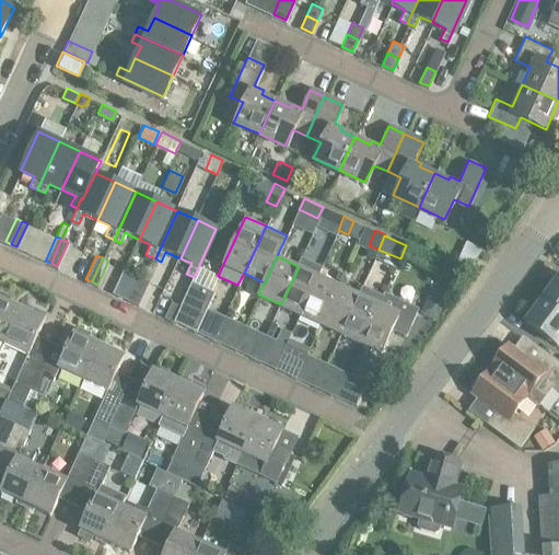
[(299,267),(281,304),(301,314),(318,276),(317,275),(322,267),(300,257),(295,265),(299,267)]
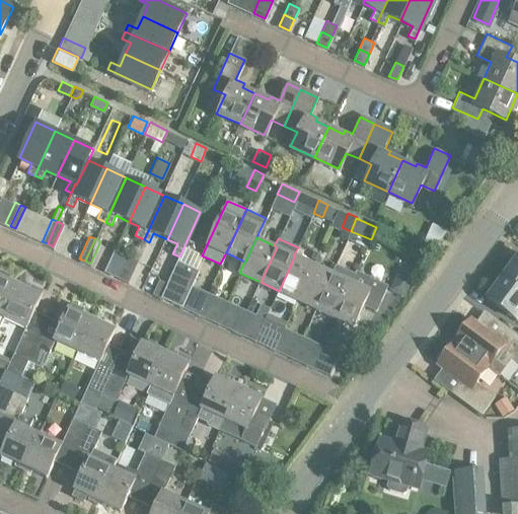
[(123,278),(133,257),(127,253),(117,276),(123,278)]
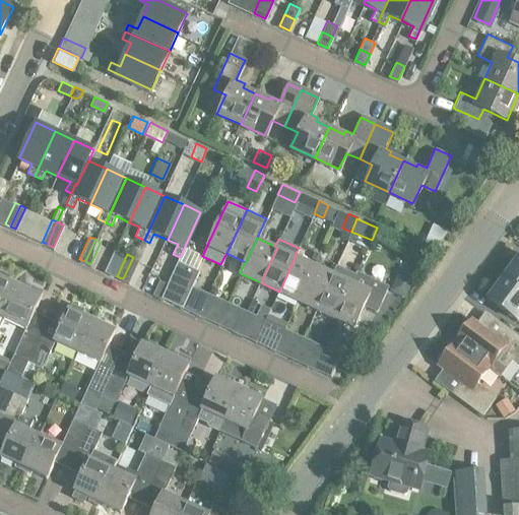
[(410,254),(406,262),(416,267),(420,259),(410,254)]
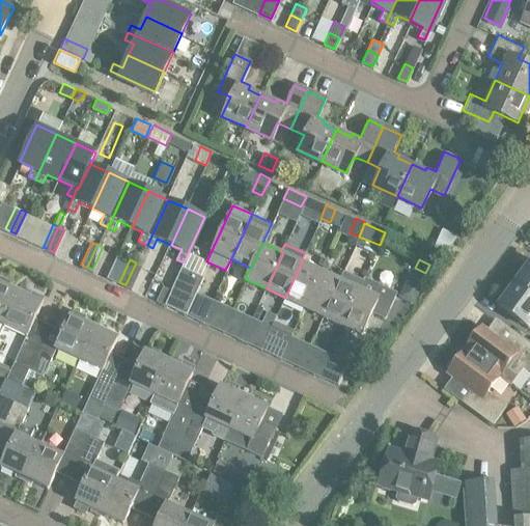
[(529,259),(514,281),(529,292),(529,259)]
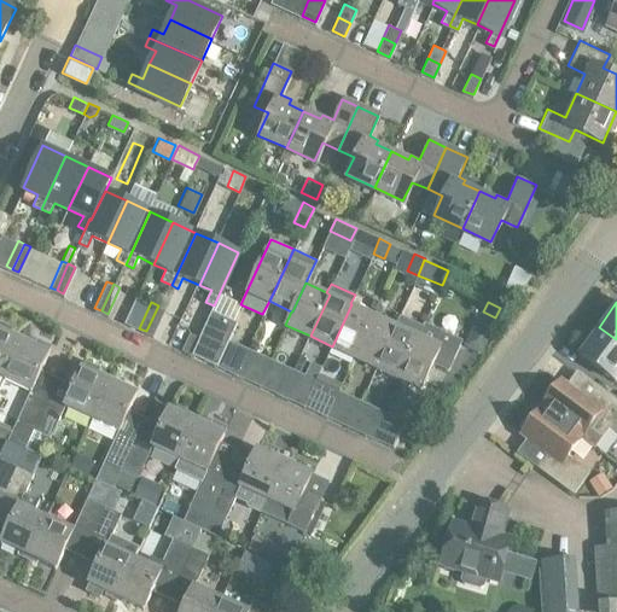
[(351,304),(332,347),(354,356),(374,314),(351,304)]
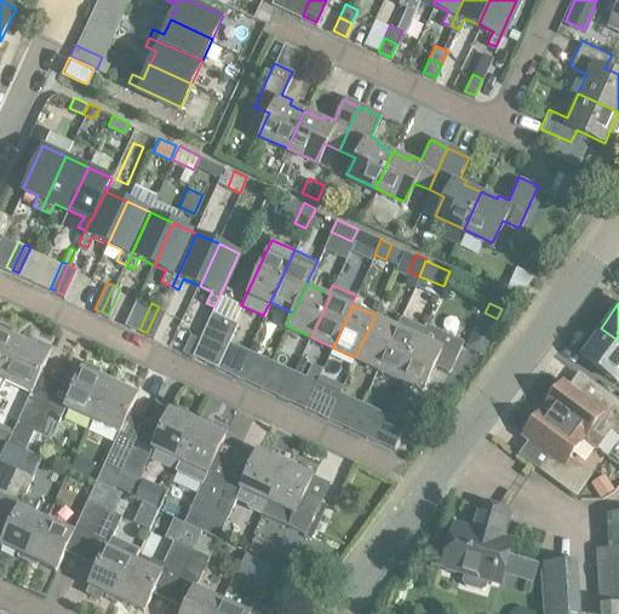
[(165,309),(159,307),(147,332),(153,336),(165,309)]
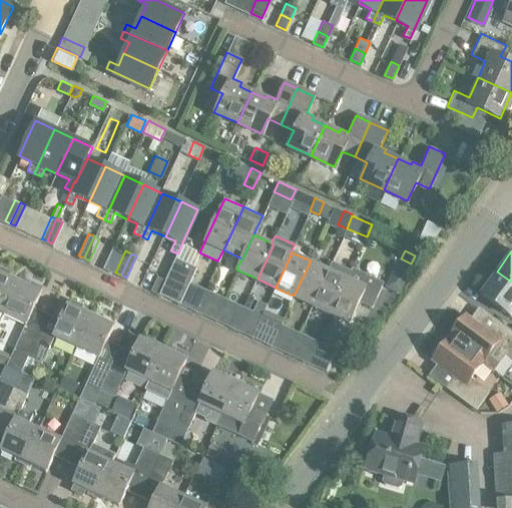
[(174,259),(165,279),(158,293),(176,301),(185,284),(187,280),(192,267),(174,259)]
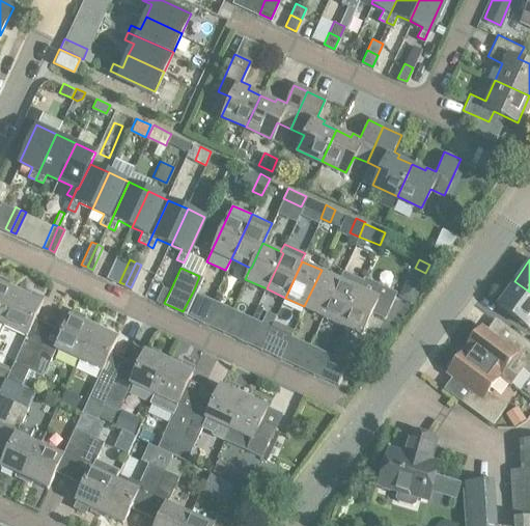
[(340,279),(324,315),(343,324),(364,279),(342,269),(338,278),(340,279)]
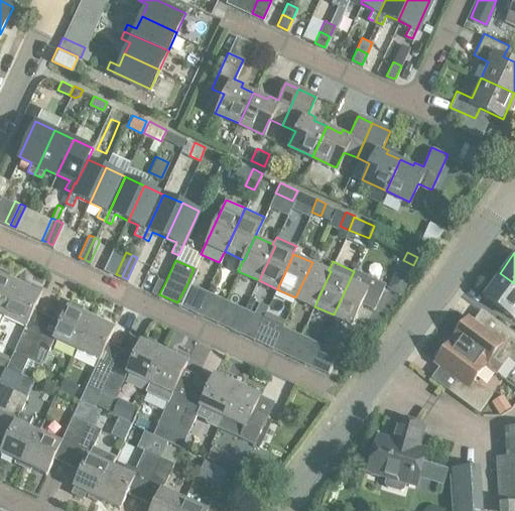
[(329,270),(312,262),(295,297),(314,306),(331,271),(329,270)]
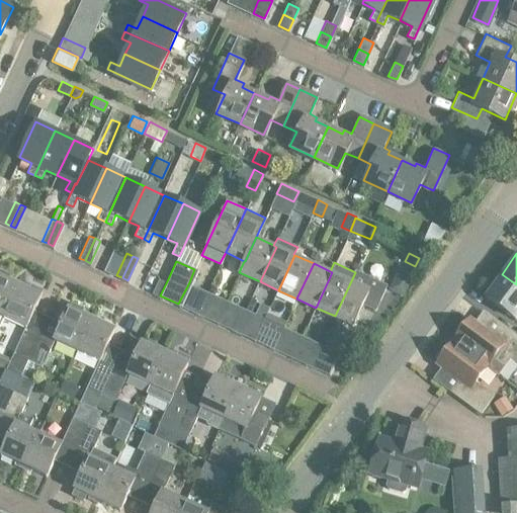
[(0,316),(2,317),(18,283),(9,279),(7,278),(10,273),(0,268),(0,316)]
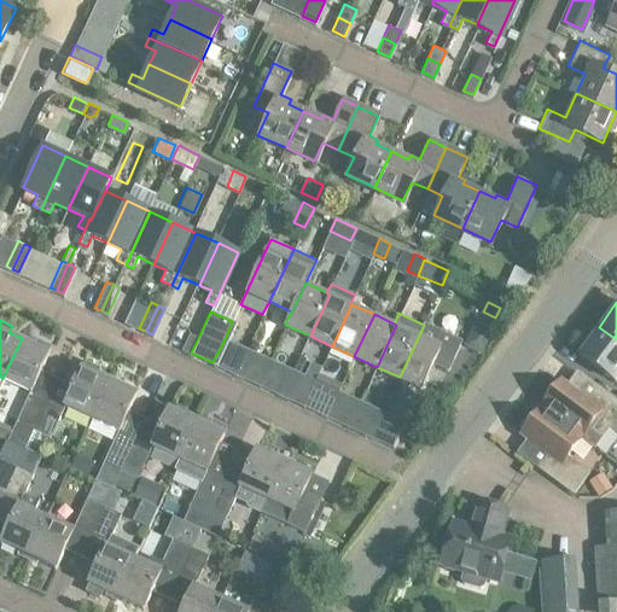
[(476,320),(465,343),(482,350),(492,328),(476,320)]
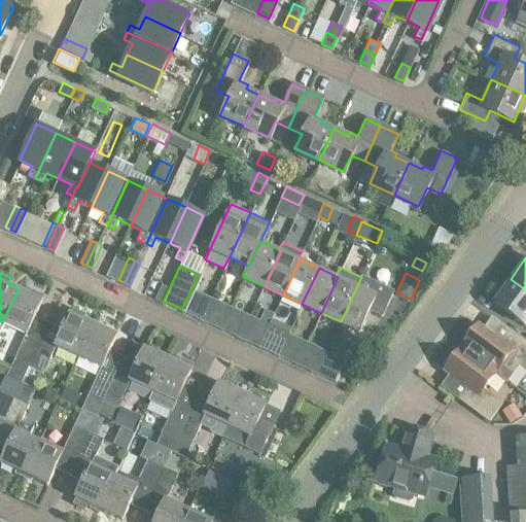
[(363,274),(361,277),(341,321),(358,329),(369,308),(382,314),(393,287),(363,274)]
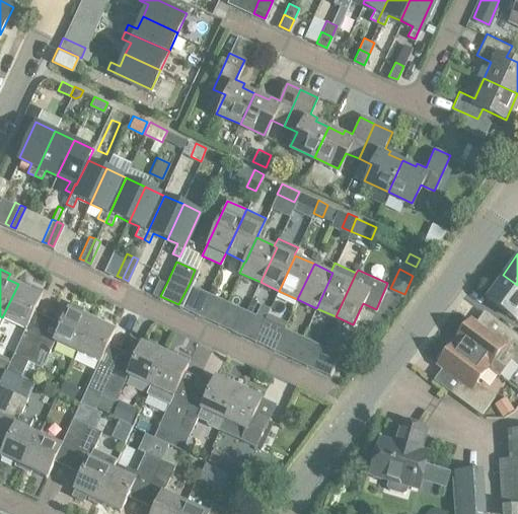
[(517,314),(517,285),(503,275),(487,297),(516,318),(517,314)]
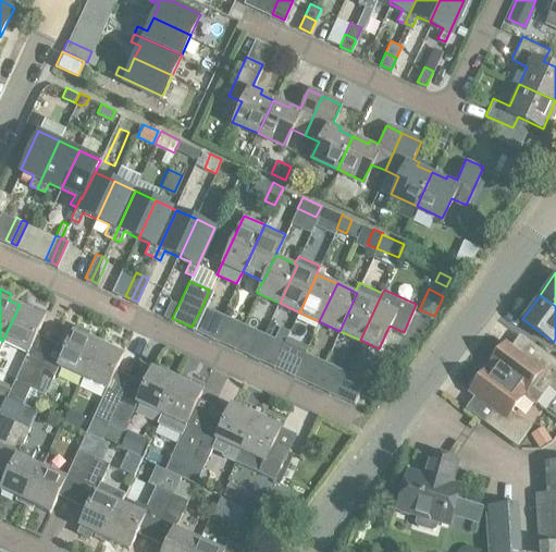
[(172,318),(180,303),(171,298),(163,314),(172,318)]
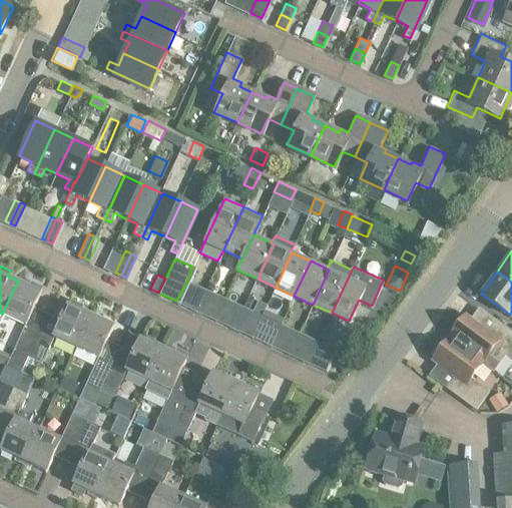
[(18,281),(2,314),(24,324),(25,325),(34,306),(40,292),(43,286),(30,279),(28,285),(25,284),(18,281)]
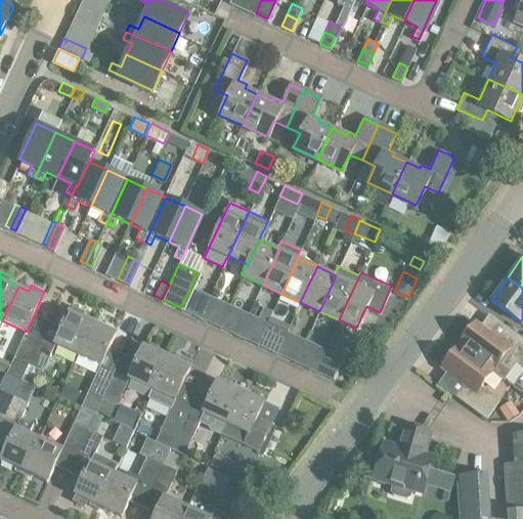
[(205,292),(199,303),(209,307),(214,296),(205,292)]
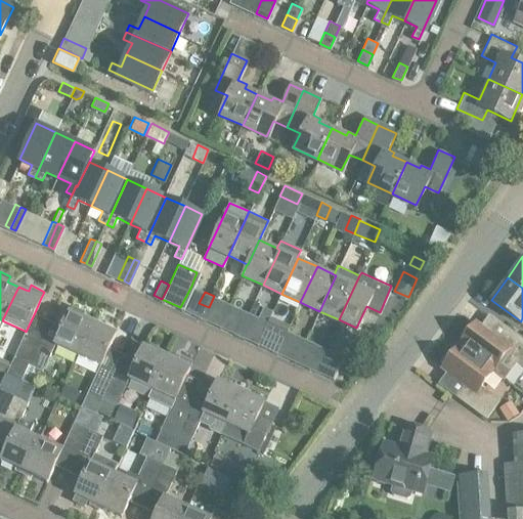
[(249,311),(254,314),(260,302),(254,299),(249,311)]
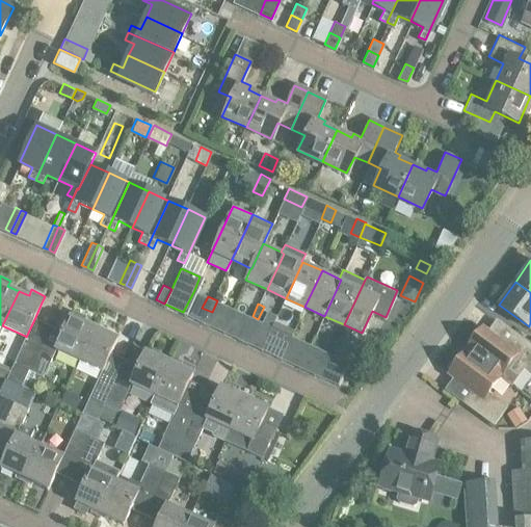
[(212,312),(202,308),(196,318),(207,323),(212,312)]
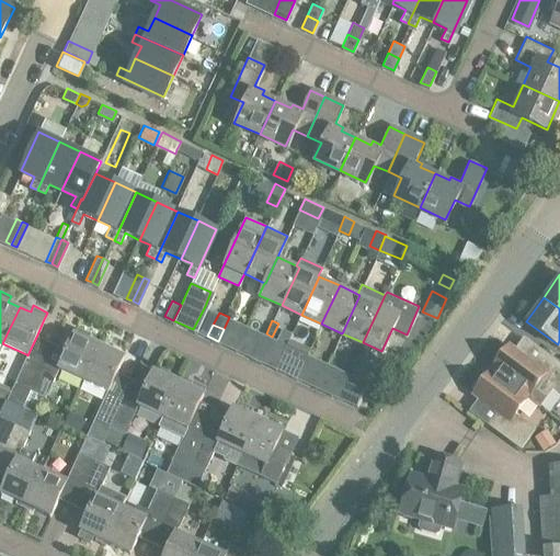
[(67,348),(57,369),(82,379),(99,343),(88,339),(90,335),(91,332),(77,326),(73,332),(67,348)]
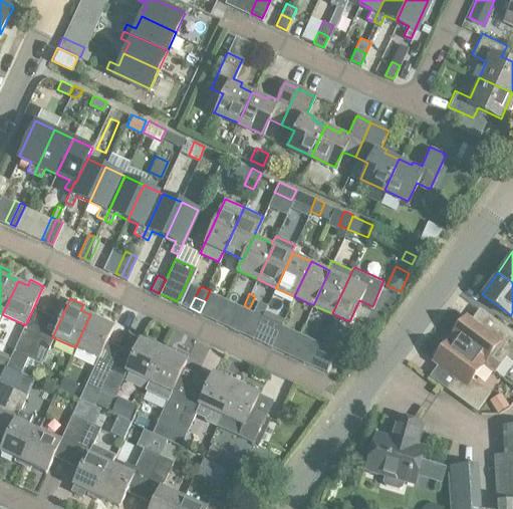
[(250,308),(249,308),(244,305),(240,304),(235,315),(245,319),(250,308)]
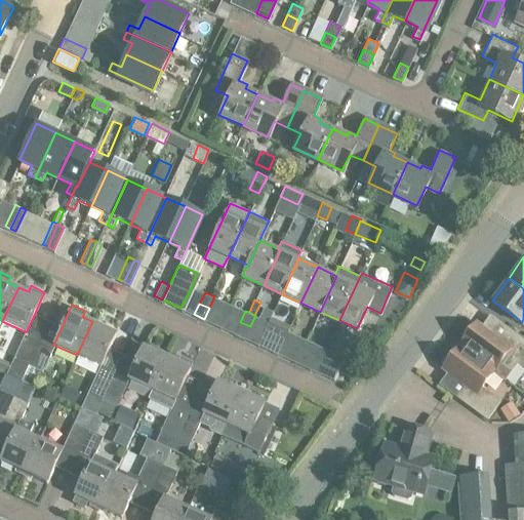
[(272,317),(271,319),(270,322),(283,328),(285,323),(272,317)]
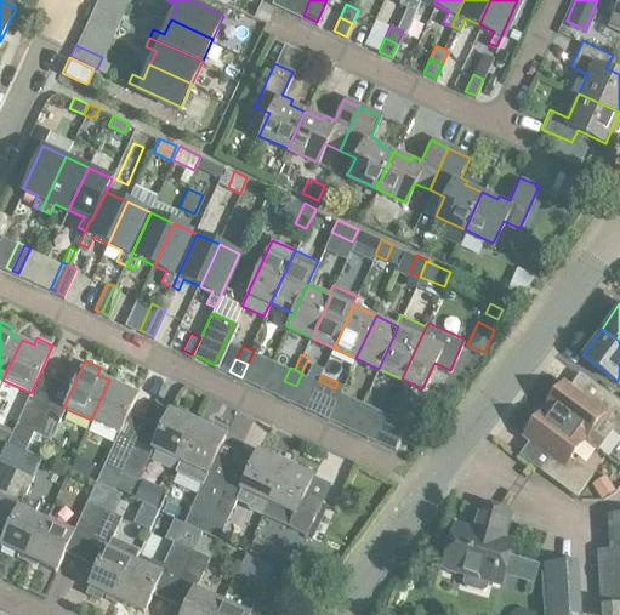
[(109,380),(91,420),(118,432),(136,393),(119,385),(109,380)]
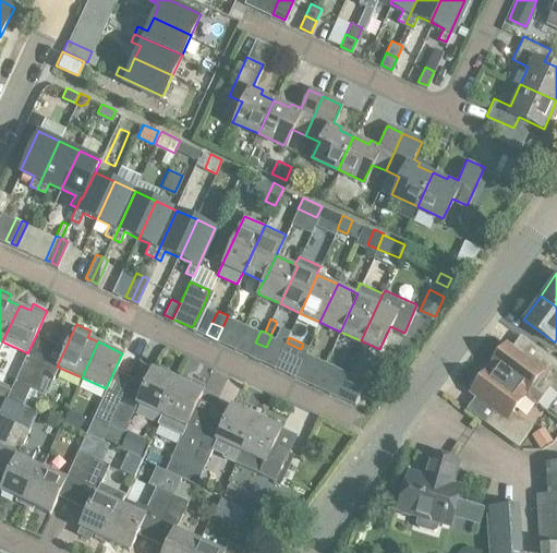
[(491,364),(489,367),(524,392),(523,393),(536,401),(549,384),(556,389),(556,359),(540,347),(530,359),(507,341),(504,345),(500,343),(492,355),(495,357),(489,363),(491,364)]
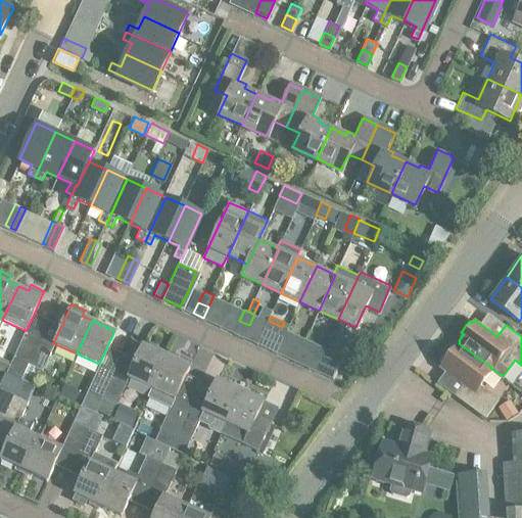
[(249,325),(239,321),(234,332),(244,336),(249,325)]
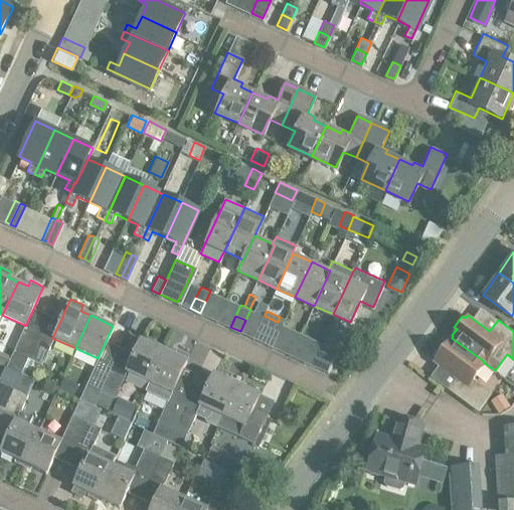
[(278,322),(273,333),(283,337),(288,327),(278,322)]
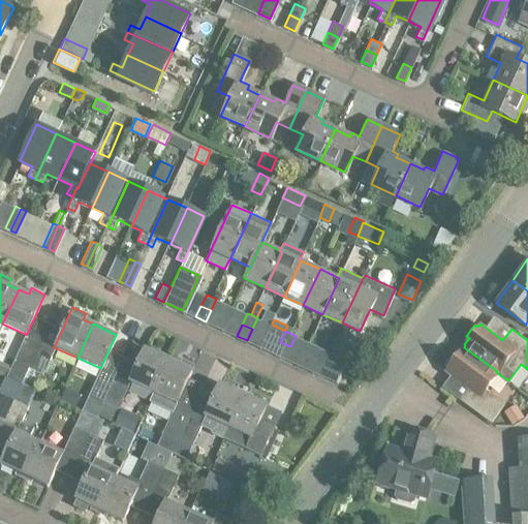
[(22,340),(12,363),(6,375),(21,381),(25,373),(28,366),(37,347),(22,340)]
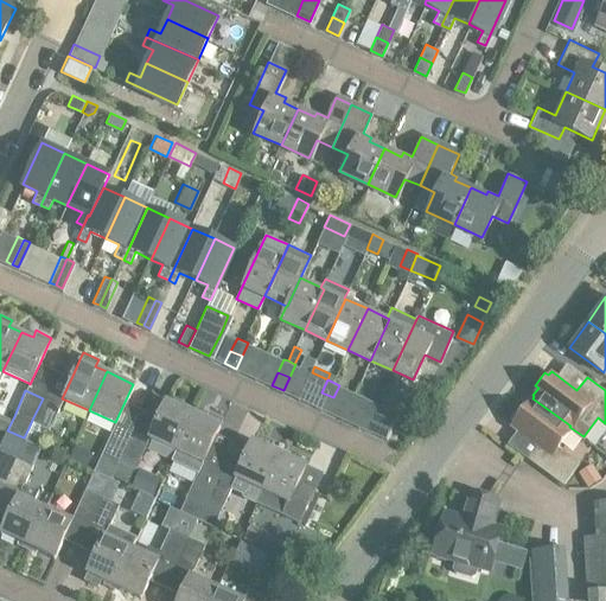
[(333,397),(321,392),(316,406),(327,410),(333,397)]
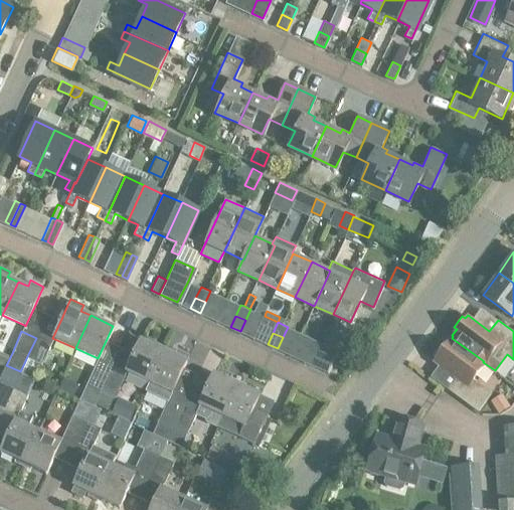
[(49,344),(36,338),(27,356),(34,359),(41,363),(49,344)]
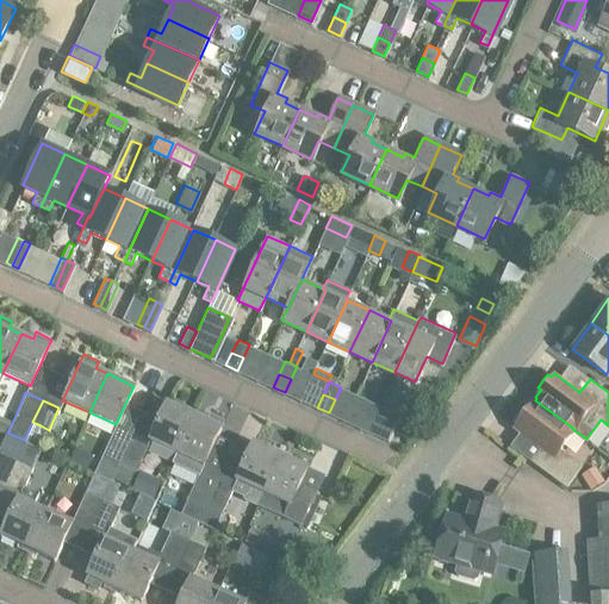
[(186,404),(185,409),(167,400),(149,440),(175,453),(196,409),(186,404)]
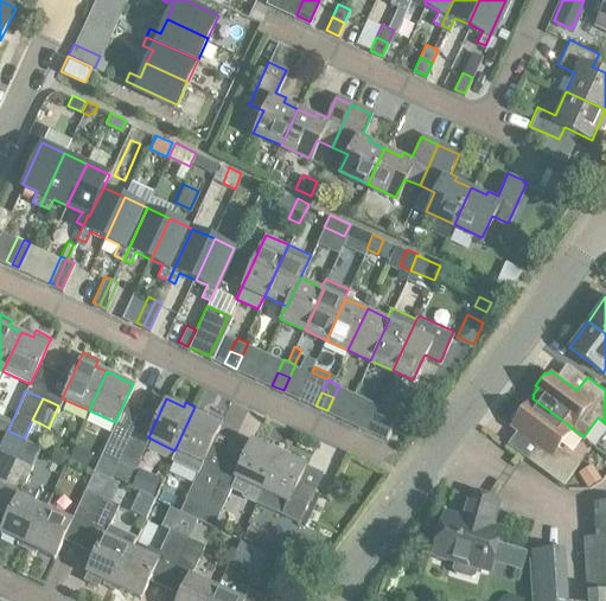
[(571,426),(533,398),(530,400),(524,407),(521,404),(511,417),(515,420),(512,423),(540,445),(529,458),(562,483),(578,461),(556,446),(569,427),(571,426)]
